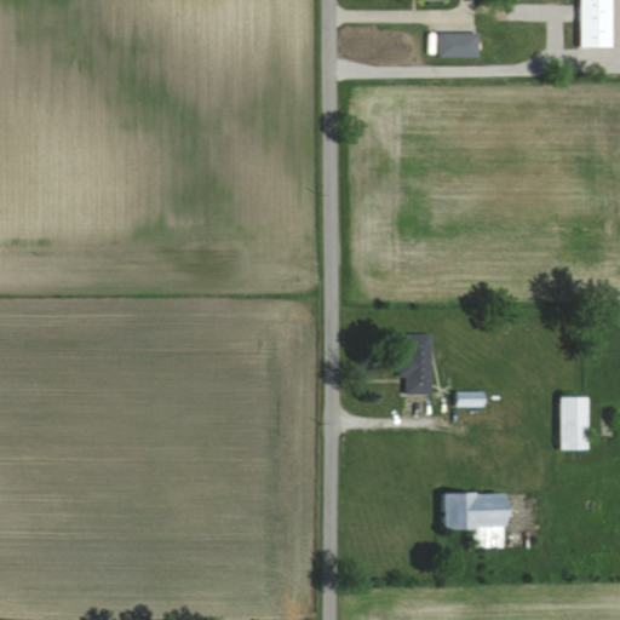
[(579,0),(579,47),(610,47),(609,0),(579,0)]
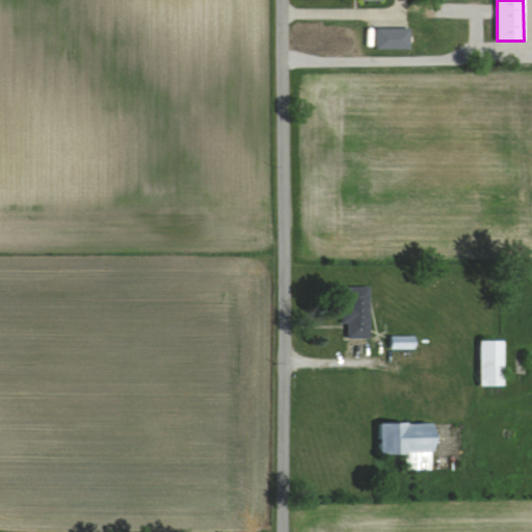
[(368,339),(368,287),(346,287),(346,306),(341,306),(341,323),(346,323),(346,339),(368,339)]
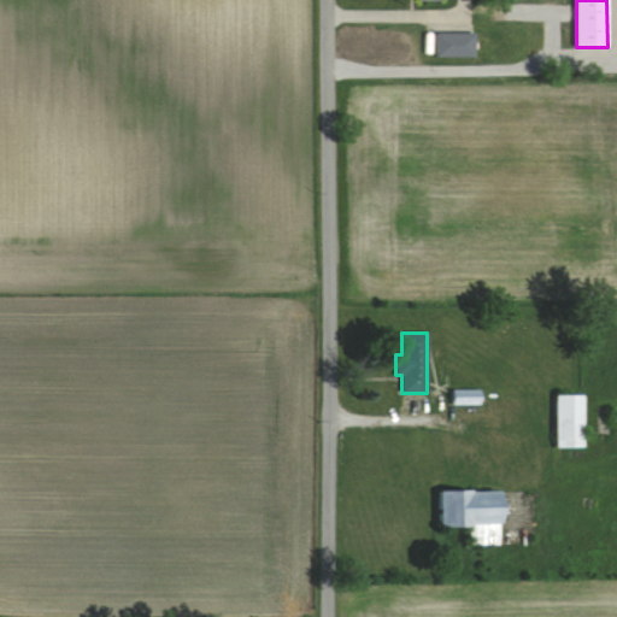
[(479,405),(479,391),(452,391),(452,405),(479,405)]
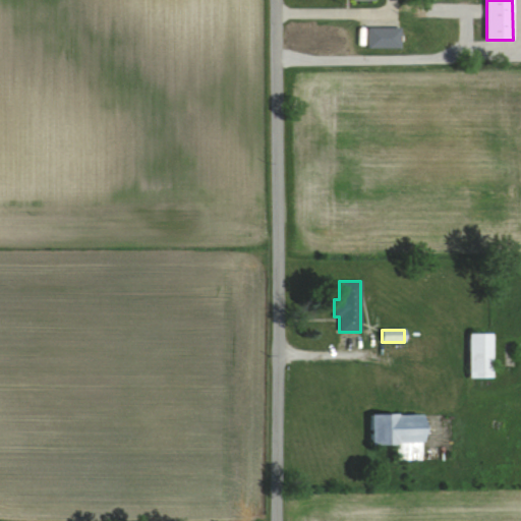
[(490,334),(468,334),(468,379),(490,379),(490,334)]
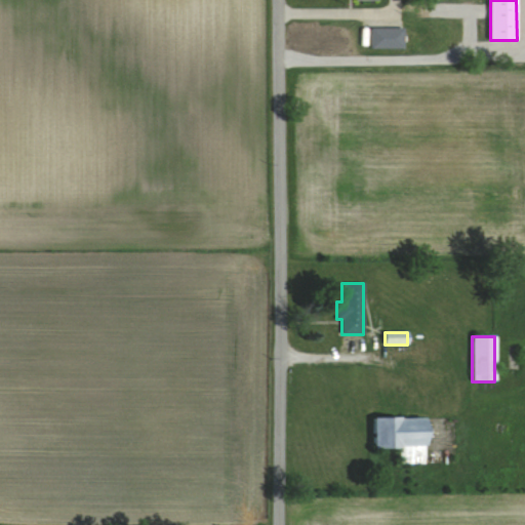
[(372,449),(398,449),(398,463),(425,463),(425,417),(372,418),(372,449)]
